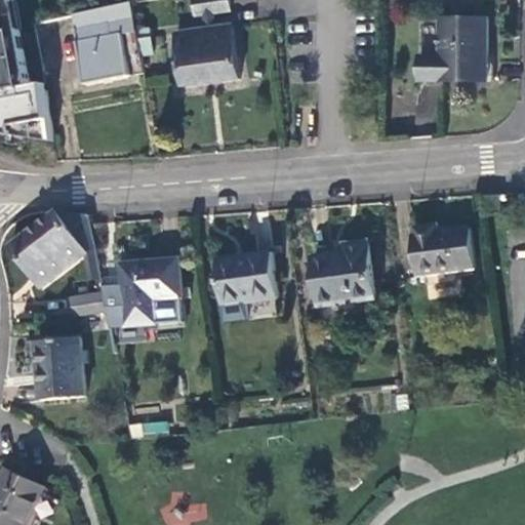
[(228,8),(227,0),(190,0),(192,13),(200,12),(211,10),(228,8)]
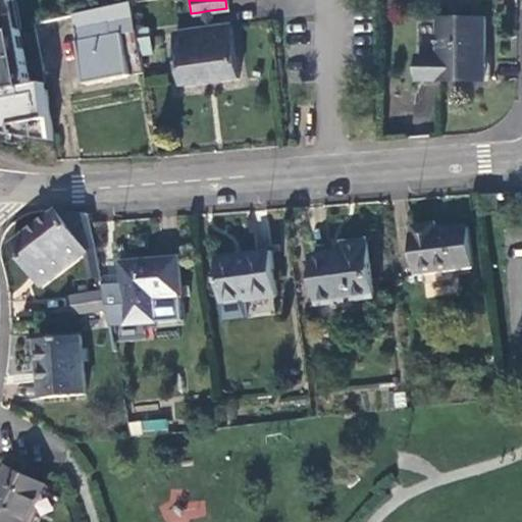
[(131,6),(71,17),(75,40),(73,40),(83,83),(128,74),(120,31),(125,30),(134,73),(145,70),(143,58),(141,43),(140,38),(139,32),(138,23),(137,18),(136,14),(131,6)]
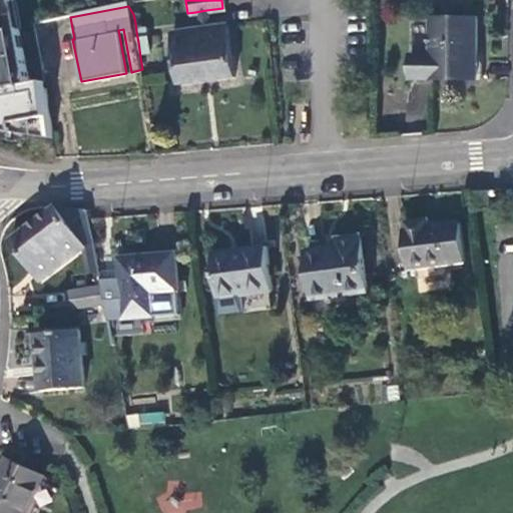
[(195,12),(197,29),(208,27),(206,10),(195,12)]
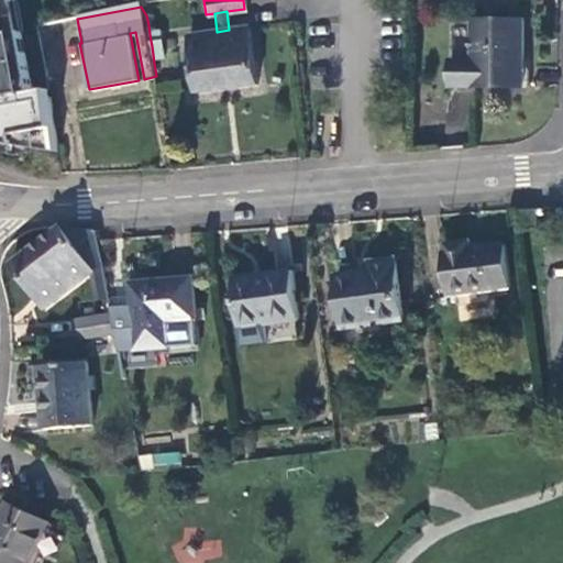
[(451,86),(528,85),(528,44),(522,44),(522,19),(475,19),(475,26),(451,26),(451,86)]
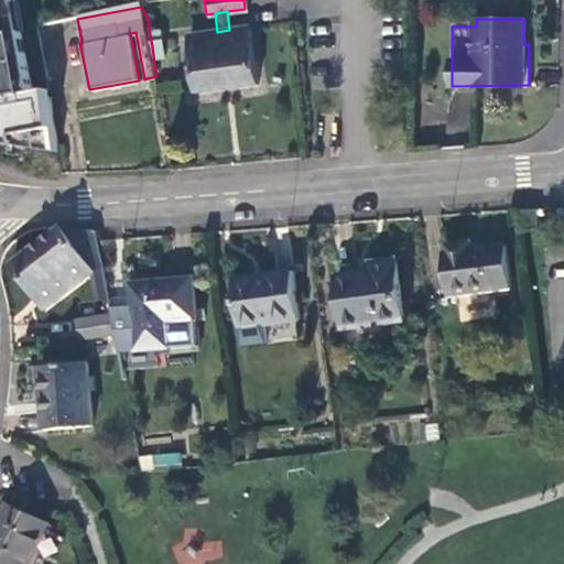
[(45,73),(35,26),(11,32),(0,33),(0,83),(23,79),(36,76),(35,74),(45,73)]
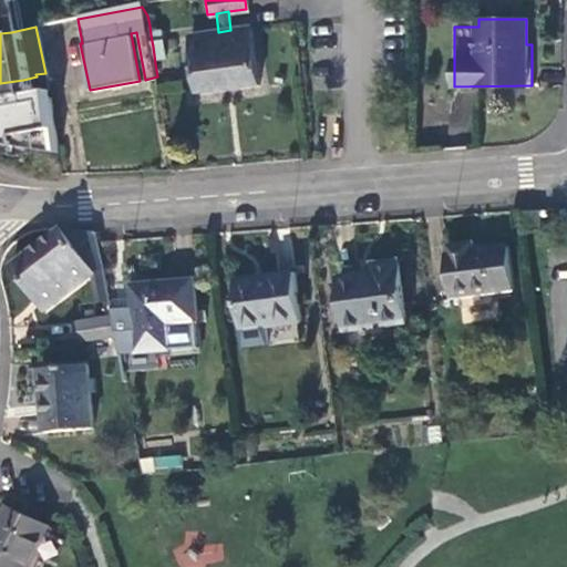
[(249,28),(230,30),(218,32),(189,35),(197,93),(256,86),(249,28)]
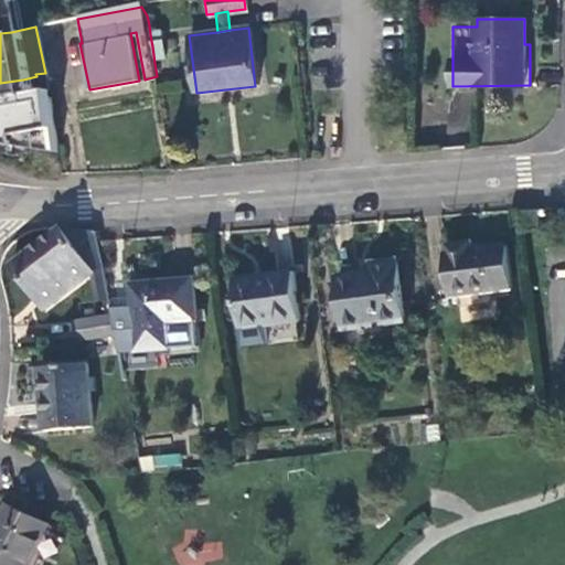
[(166,45),(152,46),(155,63),(168,62),(166,45)]
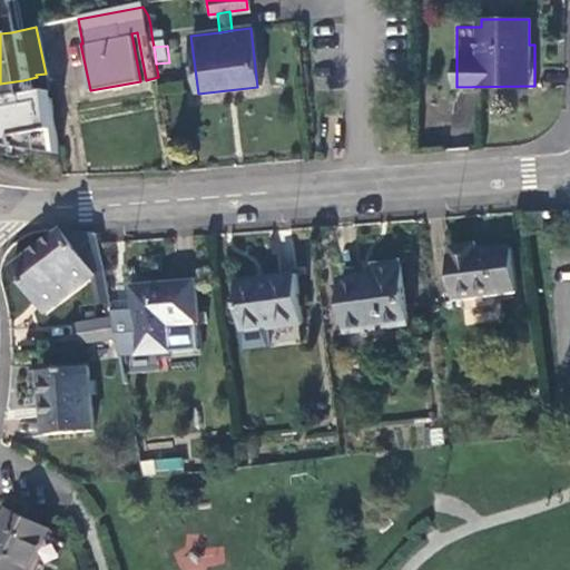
[(62,229),(61,231),(11,265),(43,311),(94,274),(102,268),(95,226),(62,229)]
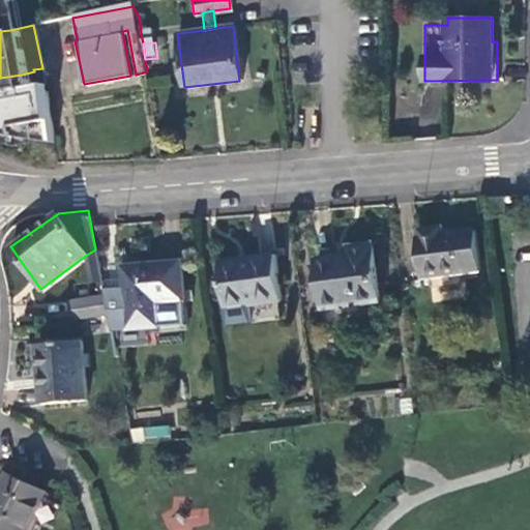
[(418,238),(424,277),(480,269),(474,229),(443,234),(442,228),(420,231),(420,237),(418,238)]
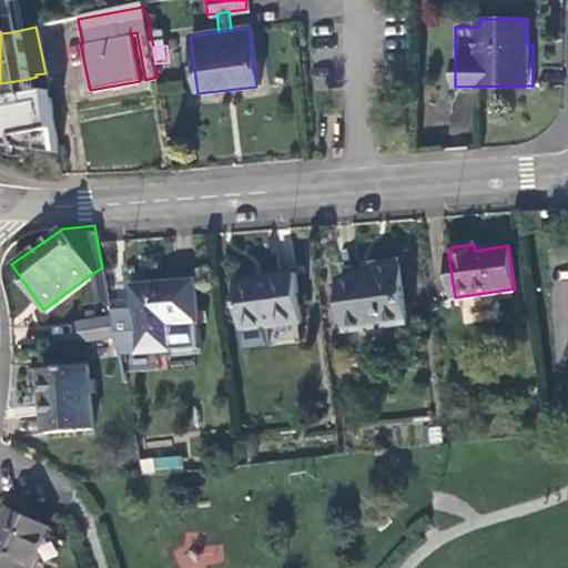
[(344,332),(406,324),(398,264),(373,266),(374,276),(337,281),(344,332)]
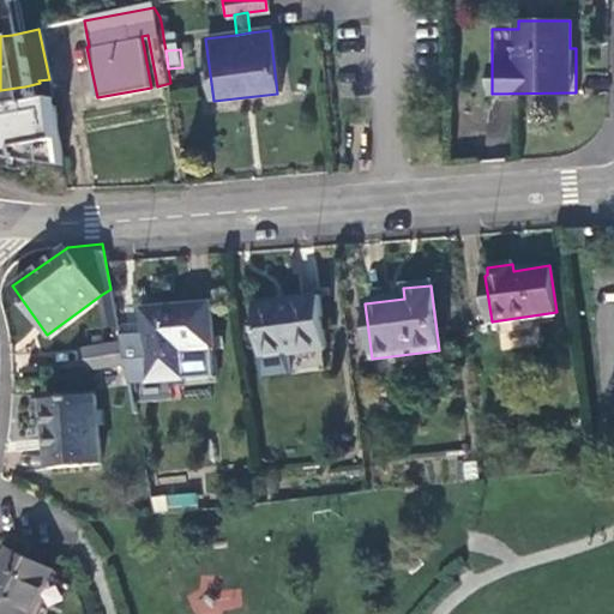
[(323,350),(315,296),(252,305),(259,357),(323,350)]
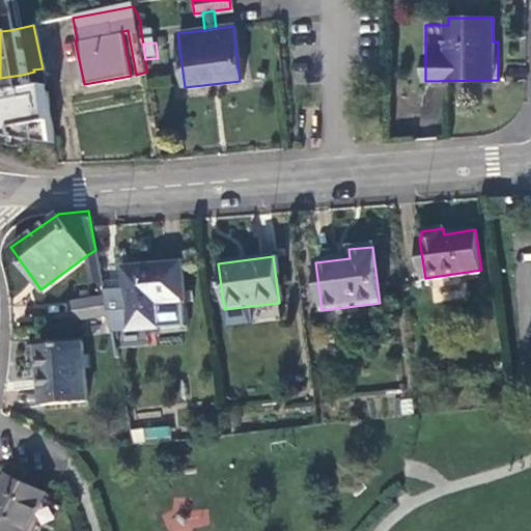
[(186,325),(182,262),(121,267),(127,329),(186,325)]
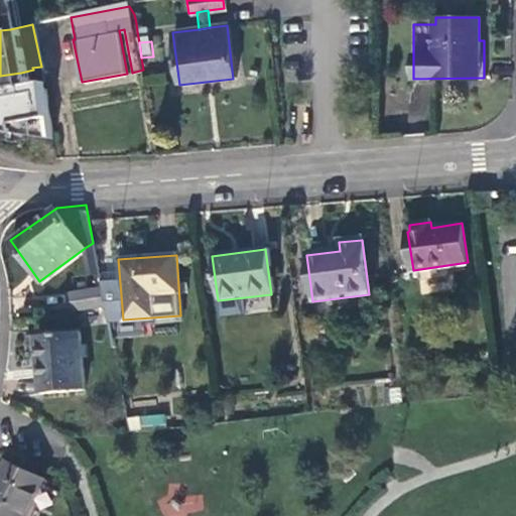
[(67,311),(106,309),(102,291),(66,294),(67,311)]
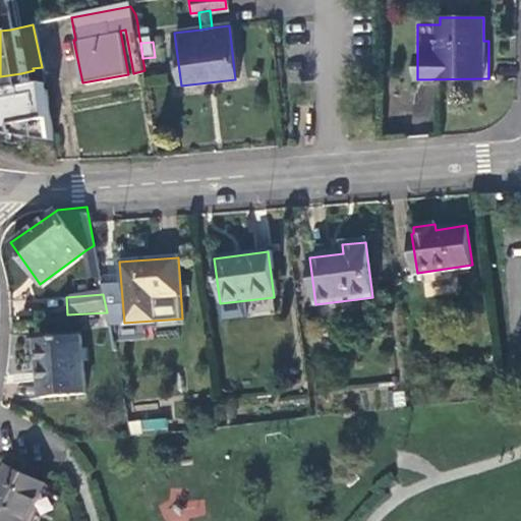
[(81,332),(25,336),(27,377),(36,377),(37,394),(85,392),(83,357),(89,357),(88,345),(82,345),(81,332)]
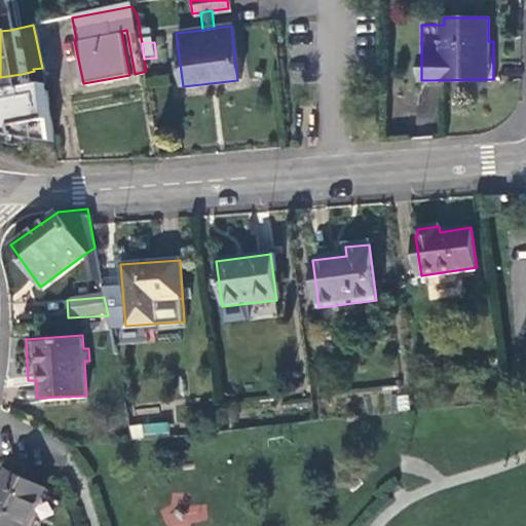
[(166,421),(128,425),(130,440),(168,435),(166,421)]
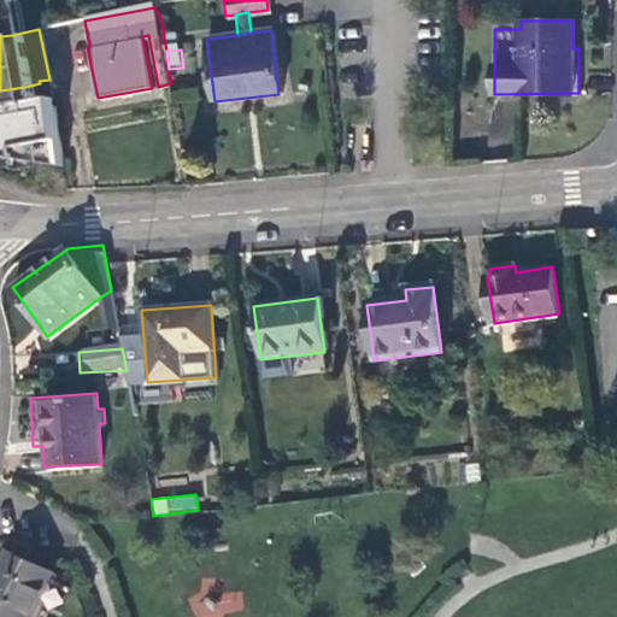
[(0,616),(33,616),(53,571),(10,551),(0,573),(0,616)]
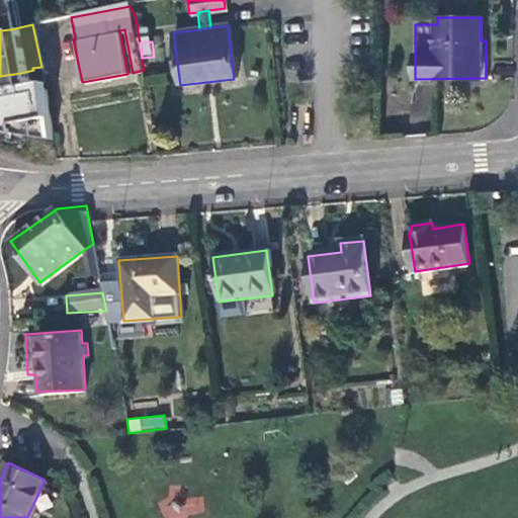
[(204,516),(204,491),(163,491),(163,516),(204,516)]
